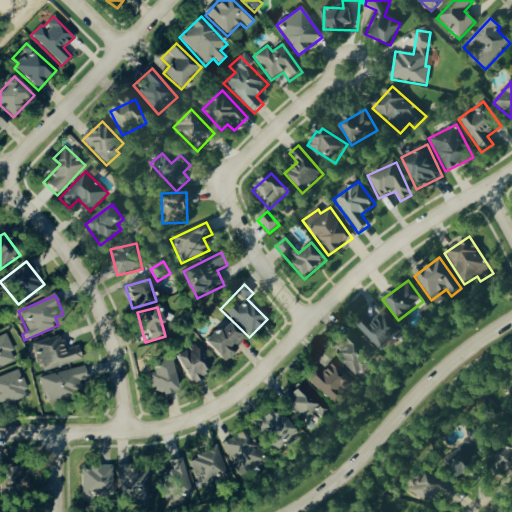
[(371,327),(363,318),(355,326),(381,354),(403,333),(385,314),(371,327)]
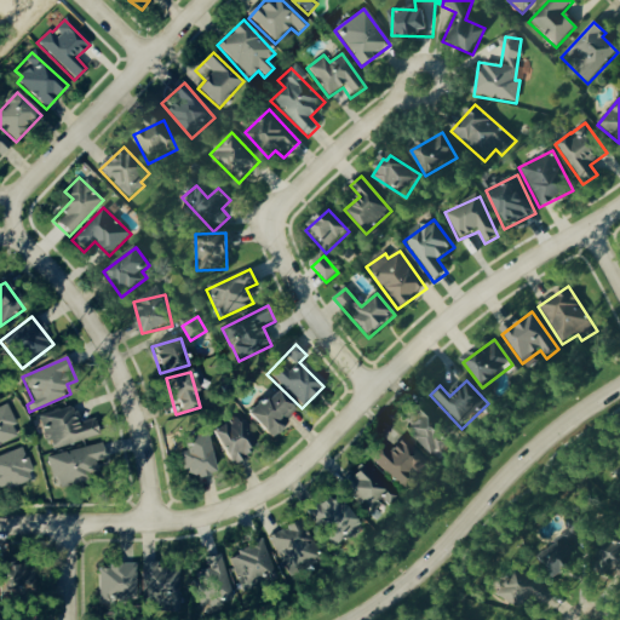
[(283,422),(294,411),(275,390),(247,415),(271,441),(287,425),(283,422)]
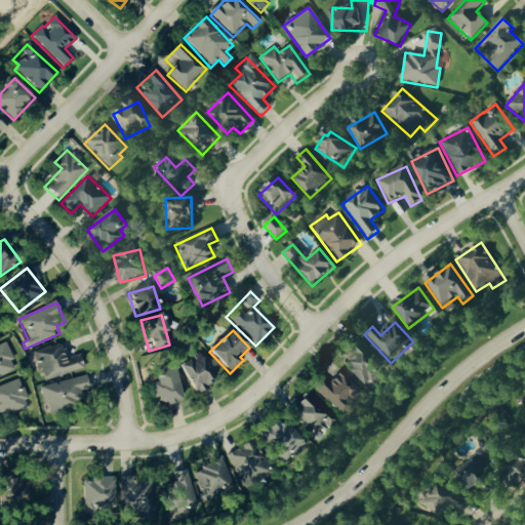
[(0,346),(0,376),(17,369),(6,344),(0,346)]
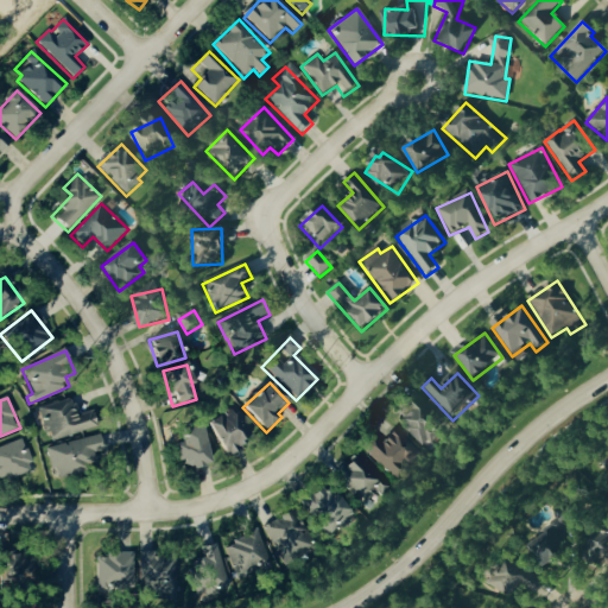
[(51,443),(96,428),(92,412),(77,417),(70,398),(36,410),(44,435),(49,434),(51,443)]
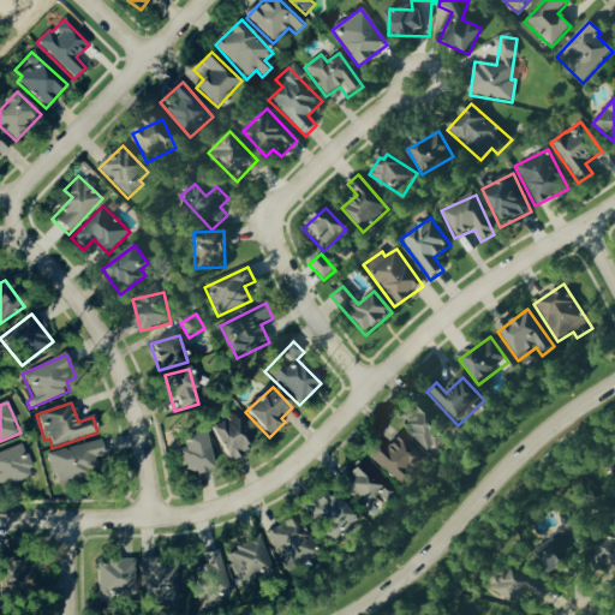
[(442,407),(411,408),(412,451),(452,449),(452,440),(443,440),(442,407)]
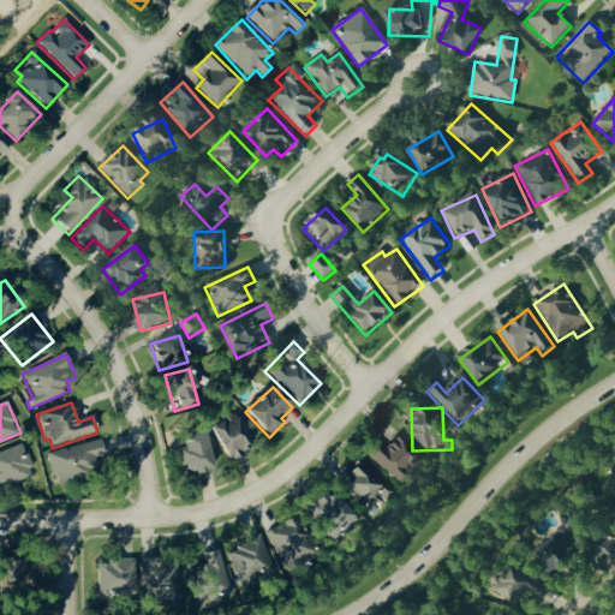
[(228,461),(256,445),(237,412),(209,428),(228,461)]
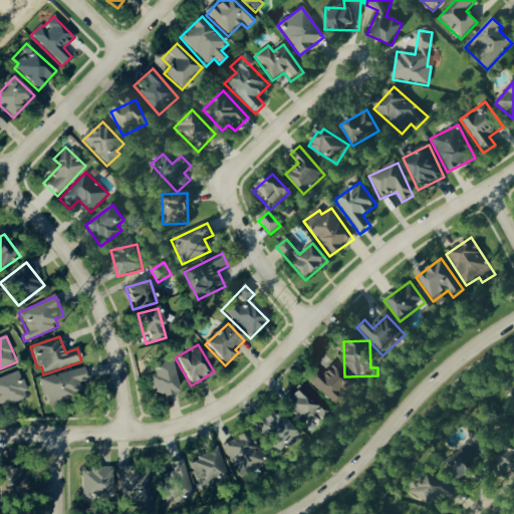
[(178,394),(172,361),(152,365),(154,376),(149,377),(153,399),(178,394)]
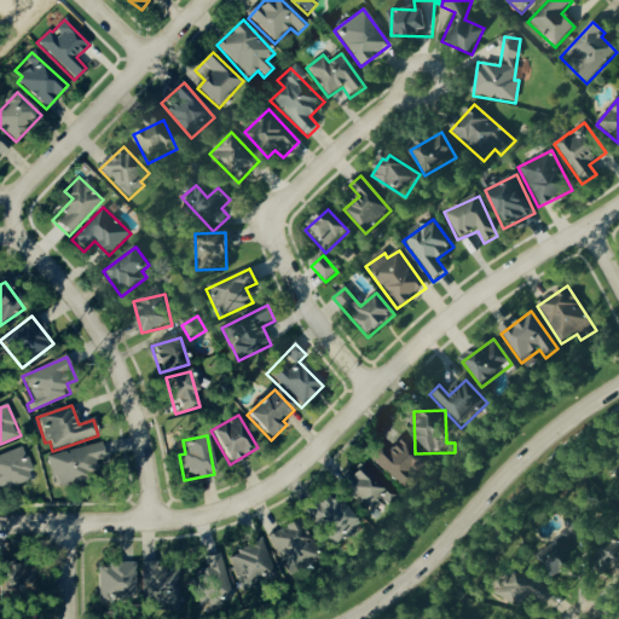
[(400,490),(416,474),(415,474),(427,463),(401,439),(388,452),(380,445),(368,457),(400,490)]
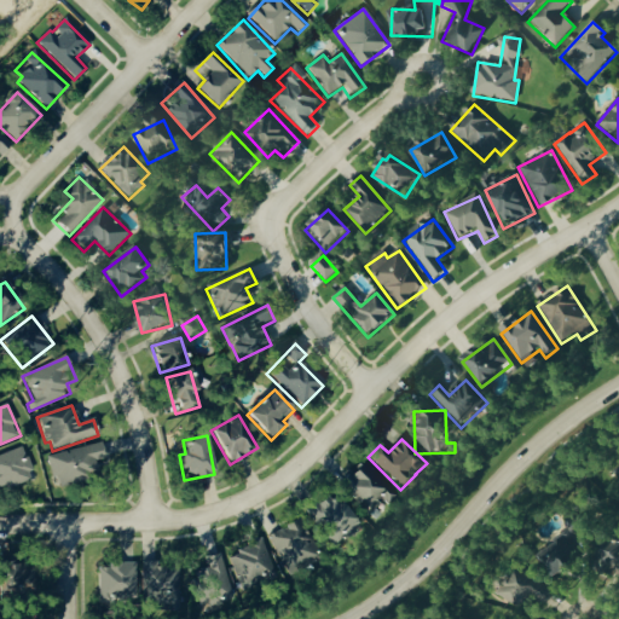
[(53,485),(97,478),(94,462),(104,461),(102,446),(48,455),(53,485)]
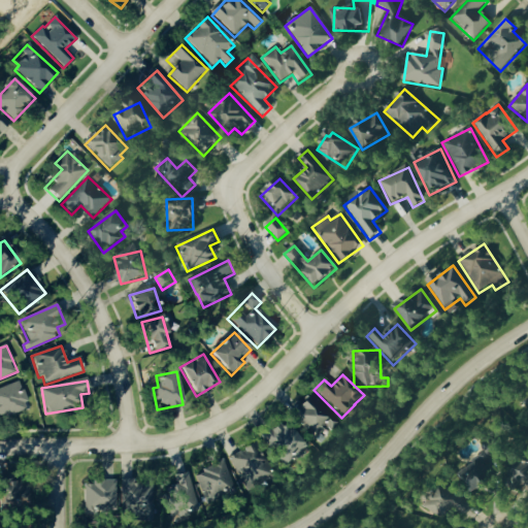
[(0,418),(28,409),(20,384),(0,389),(0,418)]
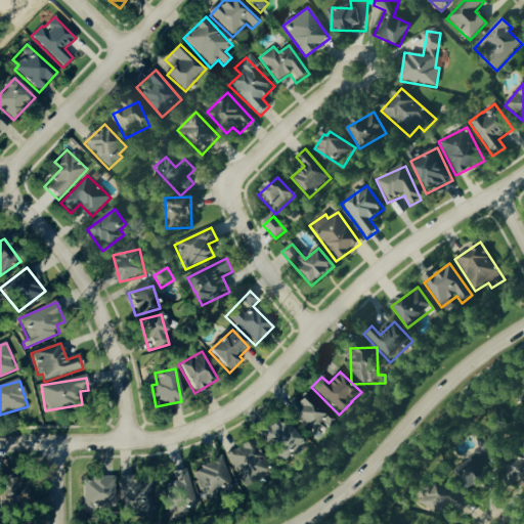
[(324,419),(312,393),(291,403),(303,430),(324,419)]
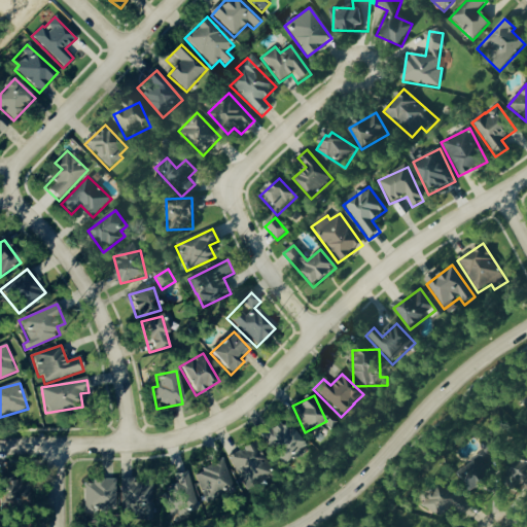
[(305,449),(290,427),(284,431),(279,423),(260,435),(280,465),(305,449)]
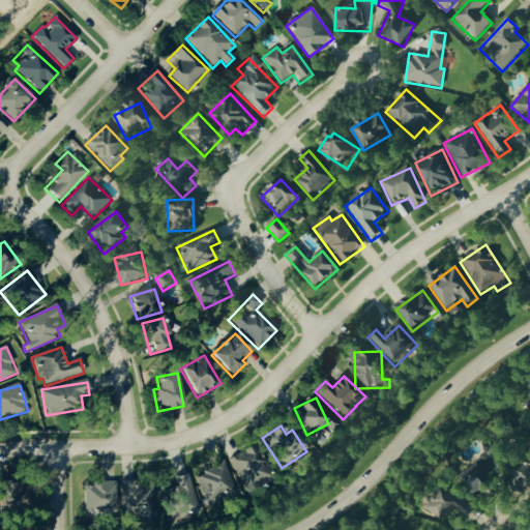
[(476,498),(496,479),(488,469),(502,455),(493,445),(458,477),(476,498)]
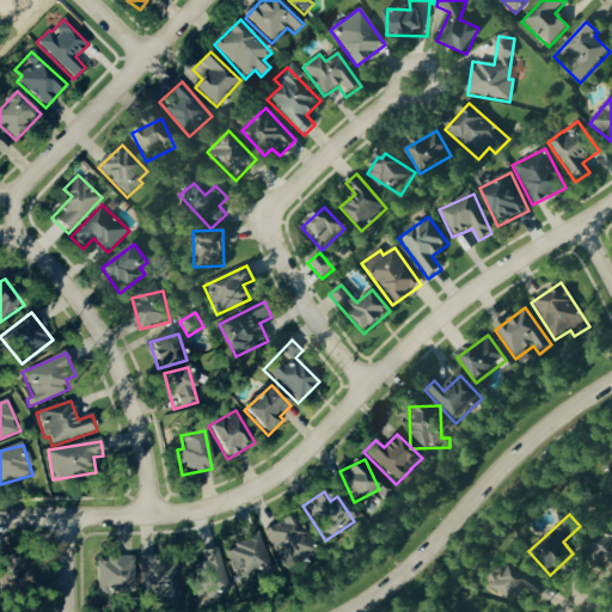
[(308,554),(298,525),(289,528),(287,520),(265,528),(280,565),(308,554)]
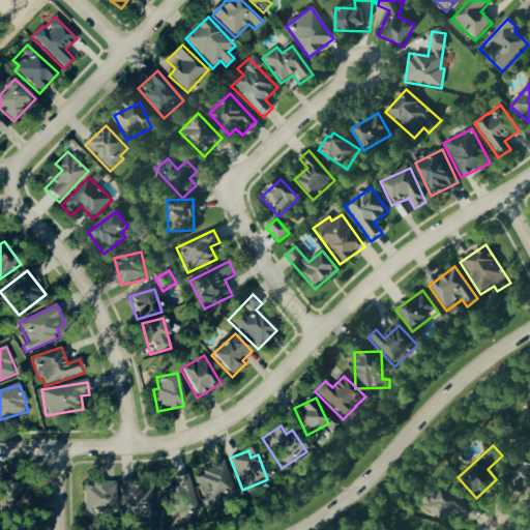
[(235,496),(224,465),(194,476),(206,507),(235,496)]
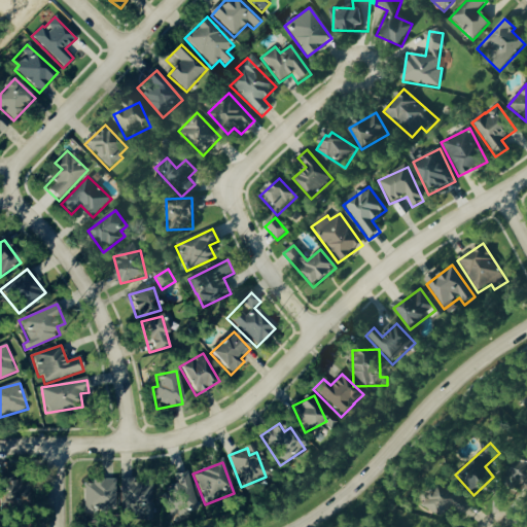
[(172,476),(174,485),(165,487),(172,520),(197,515),(187,472),(172,476)]
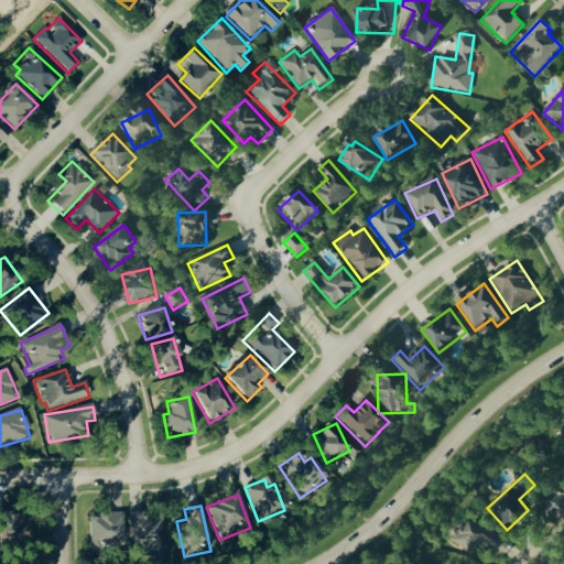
[(162,519),(142,519),(142,513),(128,514),(129,559),(163,557),(162,519)]
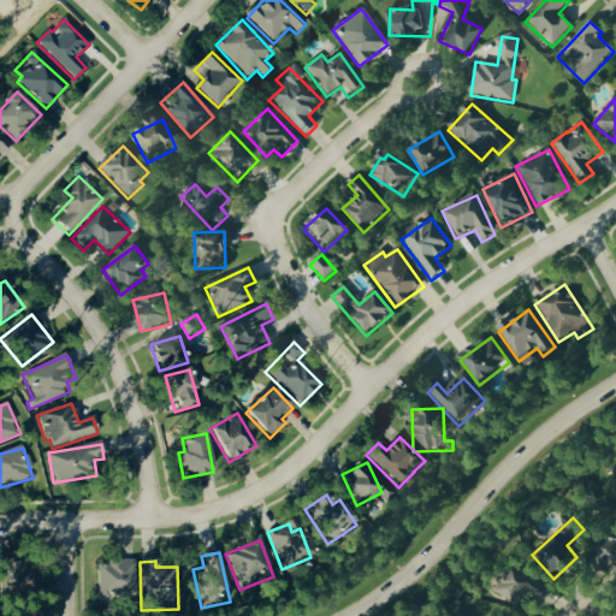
[(96,563),(98,599),(135,598),(134,562),(96,563)]
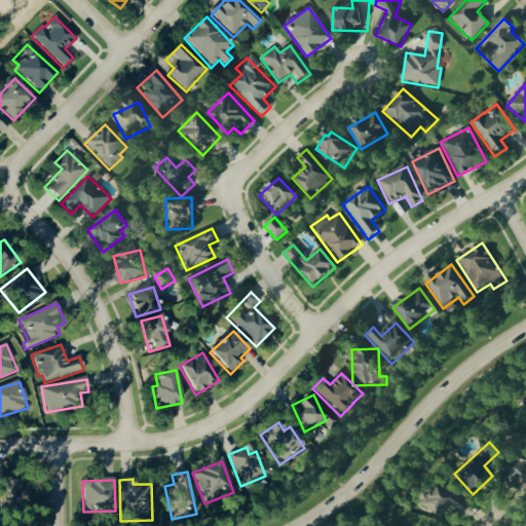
[(0,482),(0,510),(26,510),(25,481),(0,482)]
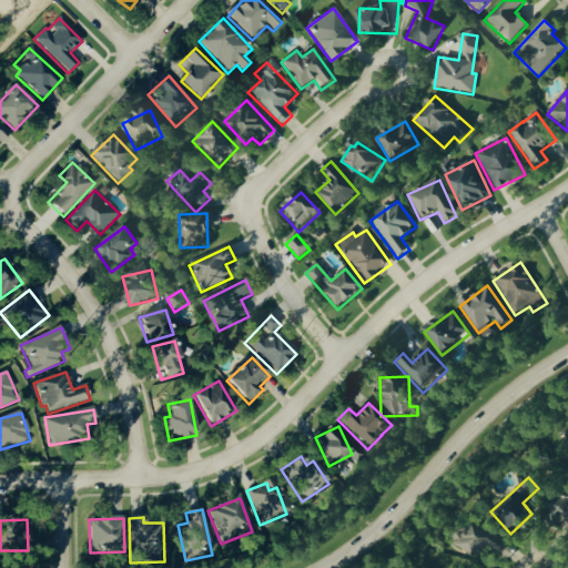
[(456,547),(477,563),(485,551),(497,560),(509,546),(476,521),(456,547)]
